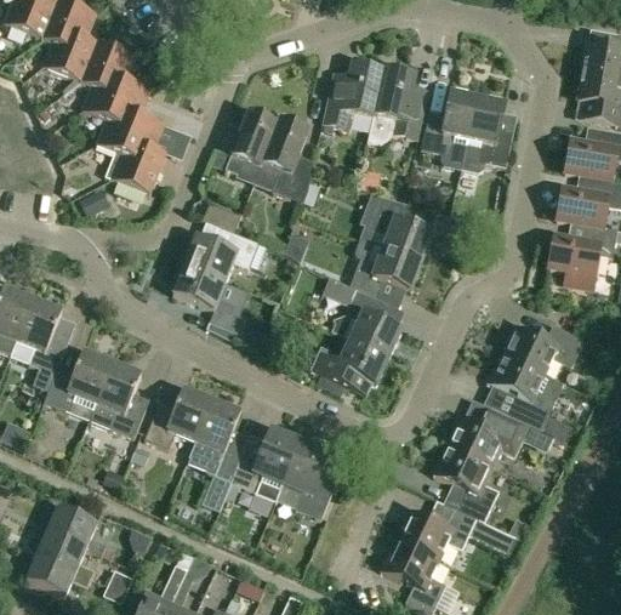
[(18,0),(9,24),(41,38),(56,0),(28,0),(27,4),(18,0)]
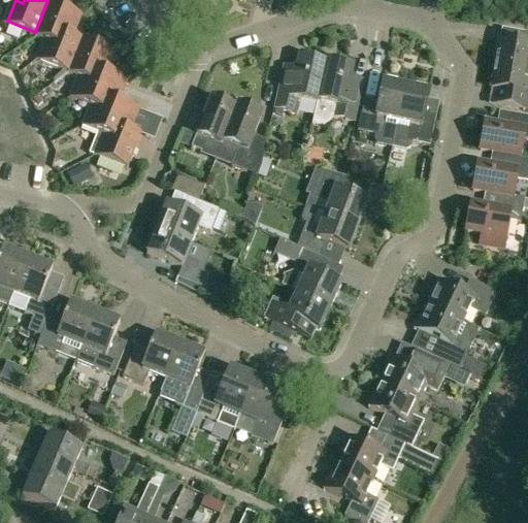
[(47,0),(35,32),(48,37),(56,40),(60,28),(67,31),(75,10),(50,0),(47,0)]
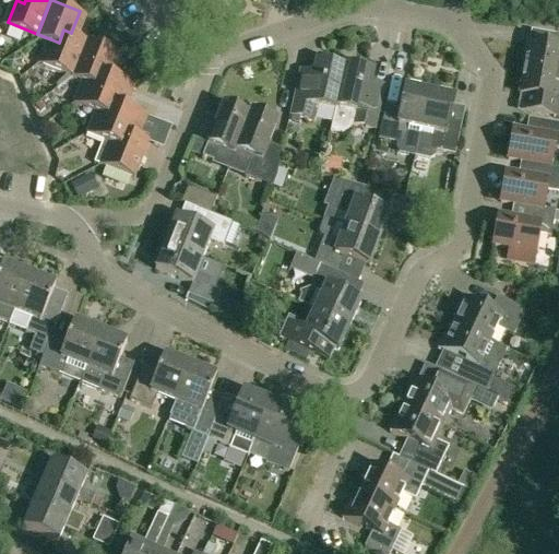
[(51,39),(43,61),(66,71),(55,82),(57,85),(71,73),(72,73),(86,38),(76,35),(71,33),(63,30),(59,43),(51,39)]
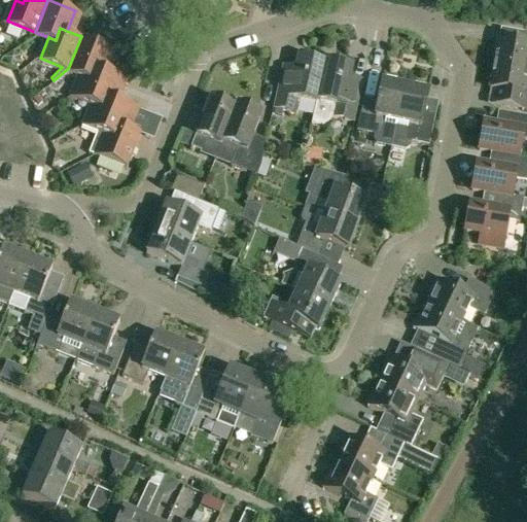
[(526,67),(526,29),(518,28),(516,40),(497,37),(493,62),(526,67)]
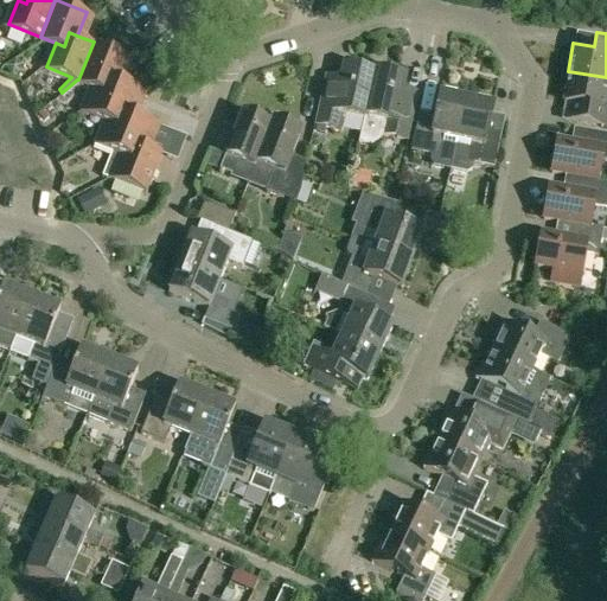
[(94,42),(78,80),(89,84),(95,87),(102,89),(108,76),(116,78),(126,55),(94,42)]
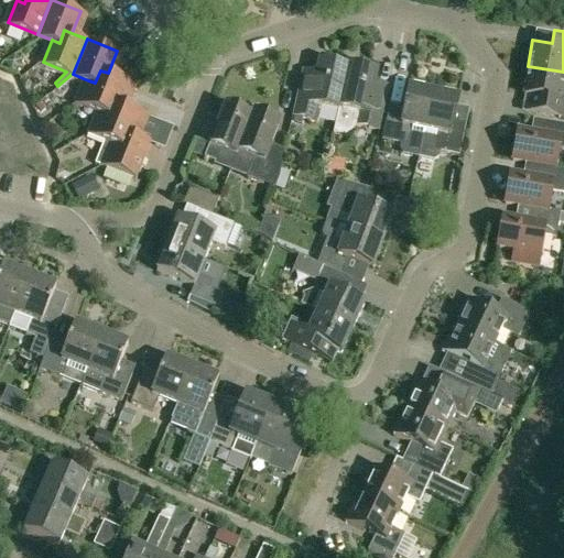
[(296,84),(299,84),(292,111),(317,117),(320,102),(337,107),(333,129),(338,104),(347,64),(320,58),(317,69),(301,66),(296,84)]
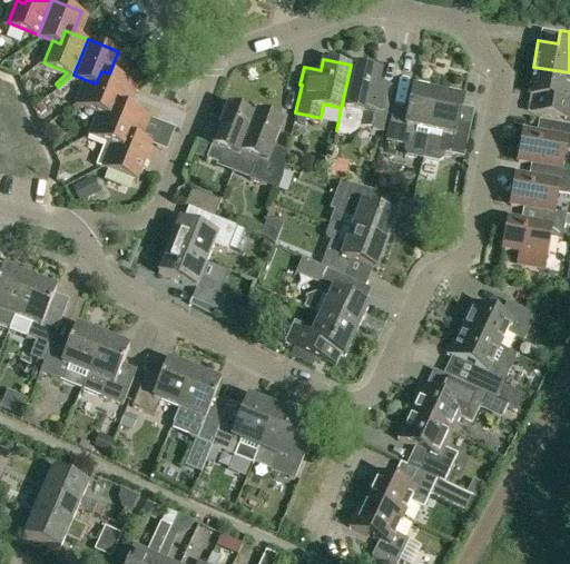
[(382,127),(389,99),(392,83),(376,80),(379,68),(351,62),(351,65),(342,105),(336,130),(337,130),(340,130),(344,130),(347,129),(351,127),(354,125),(357,122),(357,121),(382,127)]
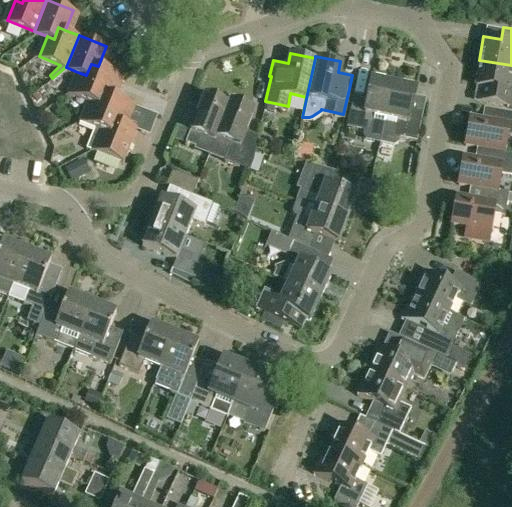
[(494,86),(491,99),(511,102),(511,65),(479,60),(475,83),(494,86)]
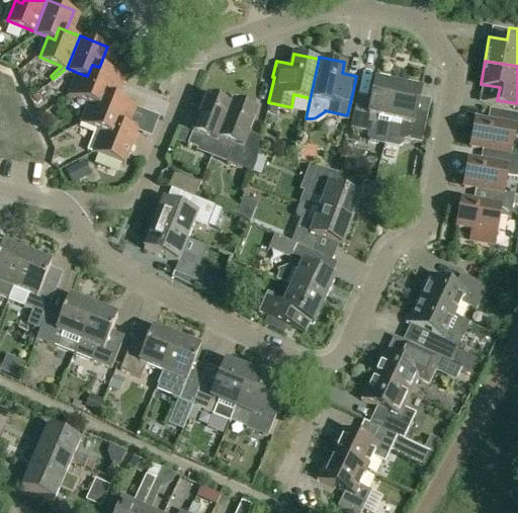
[(81,74),(73,94),(88,100),(93,102),(100,105),(105,93),(111,96),(111,95),(120,76),(103,69),(99,67),(92,65),(87,76),(81,74)]
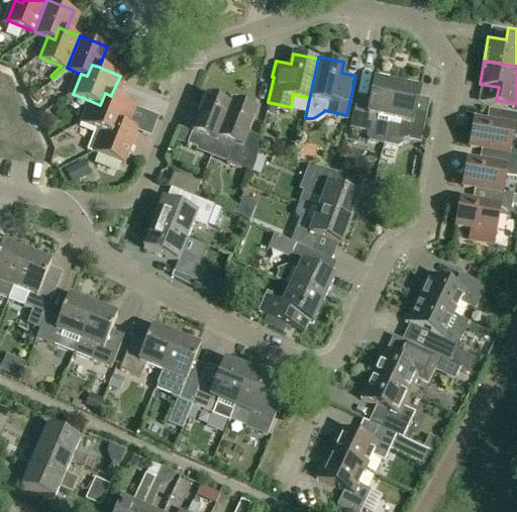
[(354,101),(348,124),(367,128),(365,133),(369,139),(383,142),(396,82),(390,80),(391,78),(388,75),(380,74),(378,75),(377,78),(375,78),(369,104),(354,101)]
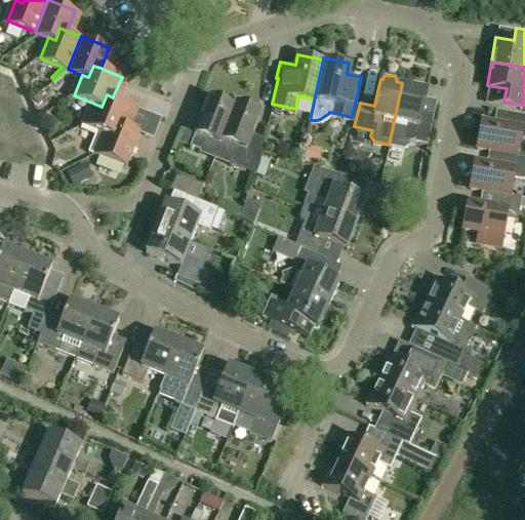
[(402,83),(389,145),(403,147),(408,143),(409,138),(428,143),(432,118),(420,116),(427,88),(425,88),(426,85),(423,83),(413,80),(411,82),(410,85),(402,83)]
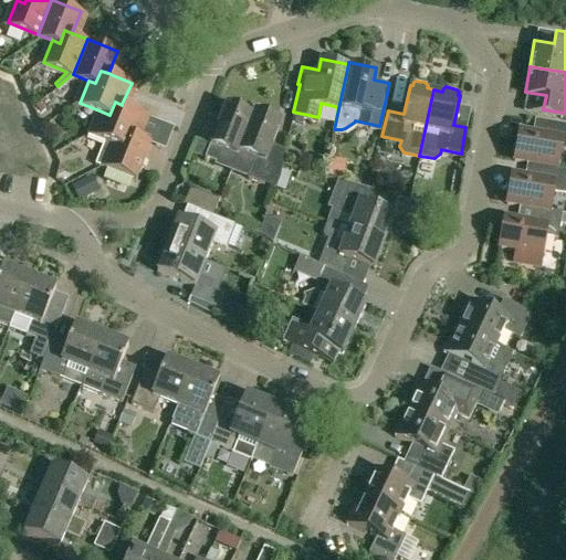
[(226,103),(205,154),(216,158),(221,146),(237,151),(238,148),(252,113),(245,111),(244,105),(233,101),(229,104),(226,103)]
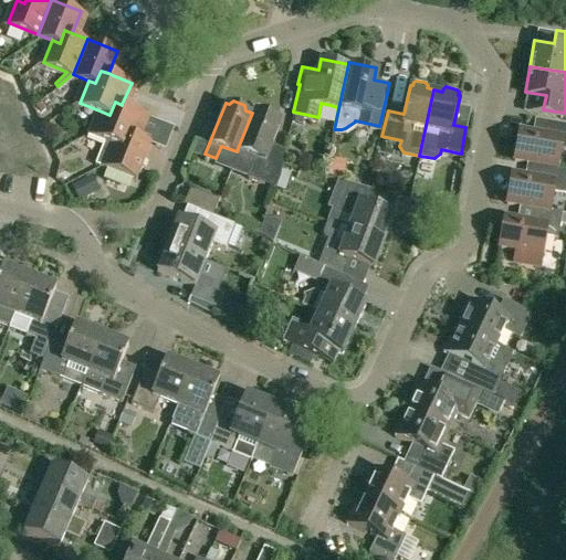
[(93,134),(104,138),(95,160),(101,162),(106,165),(115,143),(122,145),(127,133),(135,135),(144,113),(122,104),(122,105),(115,102),(109,115),(102,112),(93,134)]
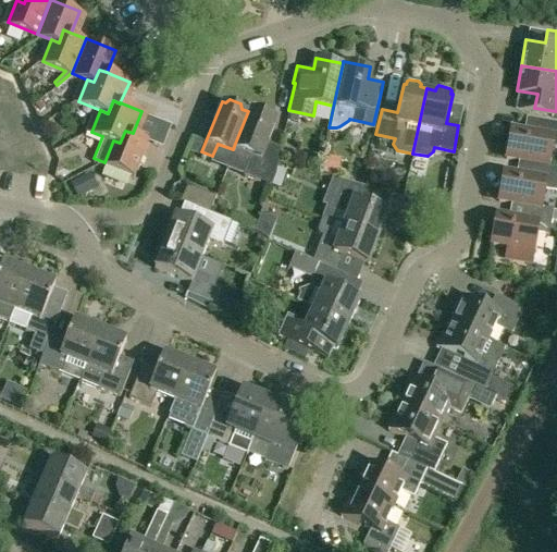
[(248,111),(234,146),(249,152),(243,171),(271,182),(276,164),(281,145),(268,139),(275,119),(272,117),(272,112),(261,108),(257,111),(249,108),(248,111)]
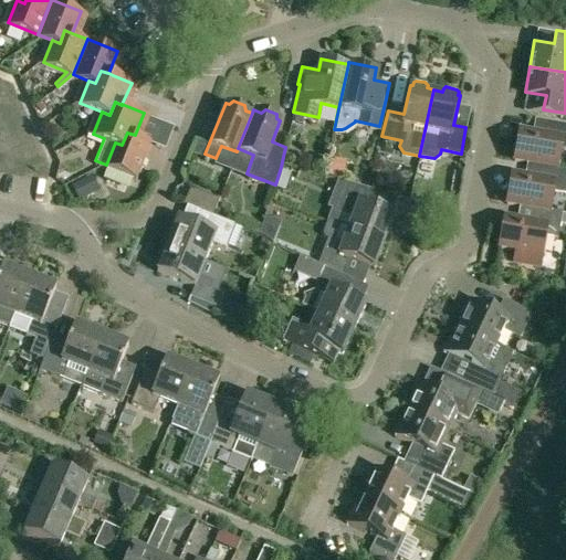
[(565,147),(565,120),(548,118),(546,134),(519,128),(514,157),(542,161),(542,162),(556,165),(558,147),(565,147)]
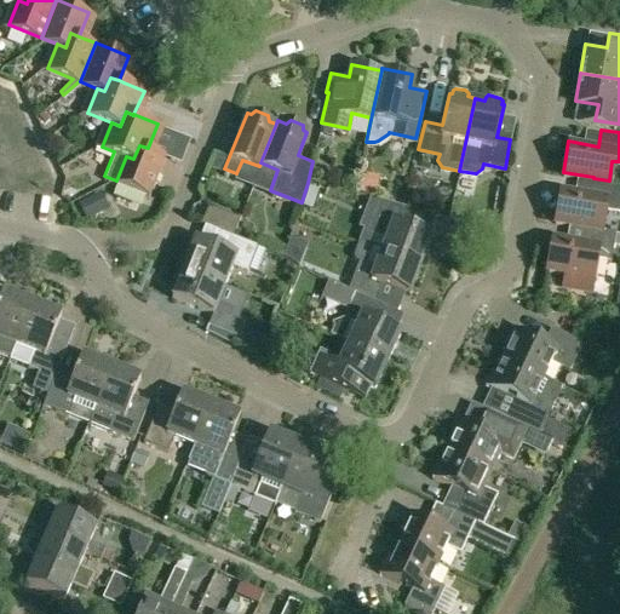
[(116,181),(149,194),(165,154),(148,148),(139,145),(133,159),(126,156),(116,181)]
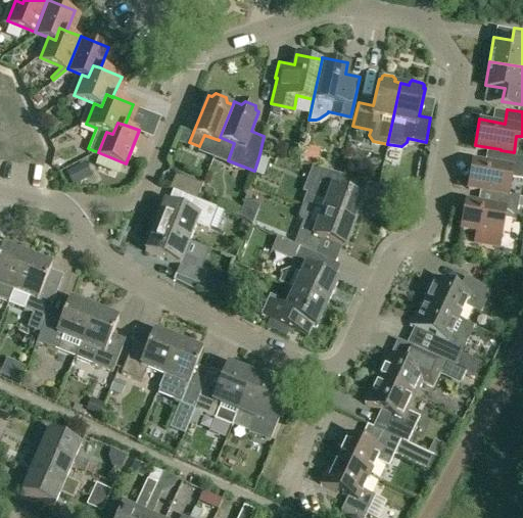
[(311,158),(322,163),(328,149),(318,144),(311,158)]
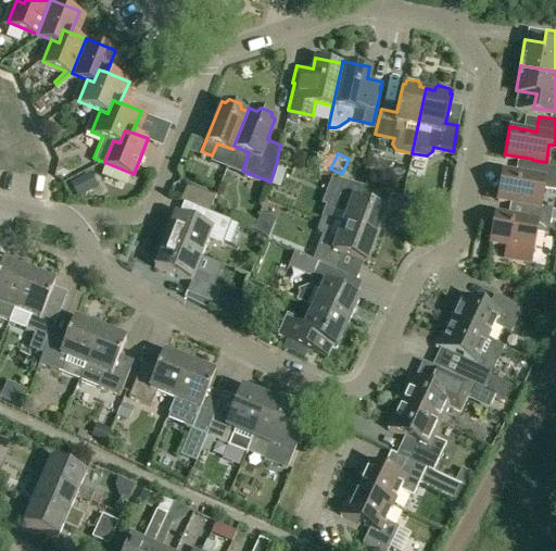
[(532,160),(530,175),(502,170),(496,198),(525,203),(539,205),(542,187),(555,189),(555,179),(555,163),(546,162),(532,160)]
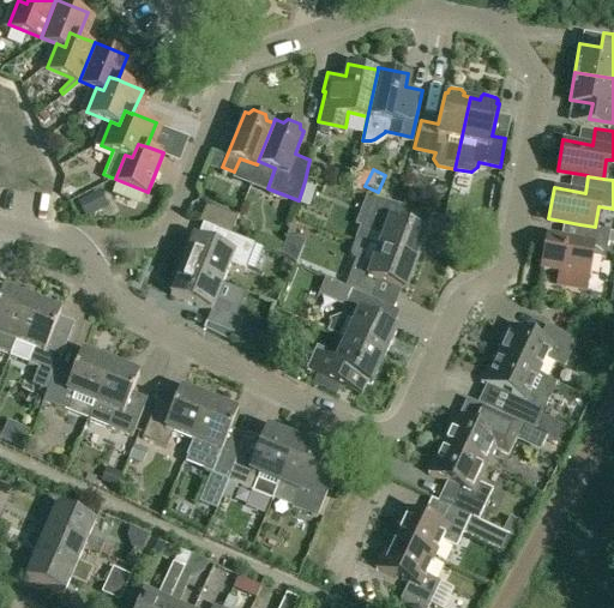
[(305,181),(299,200),(308,205),(317,185),(305,181)]
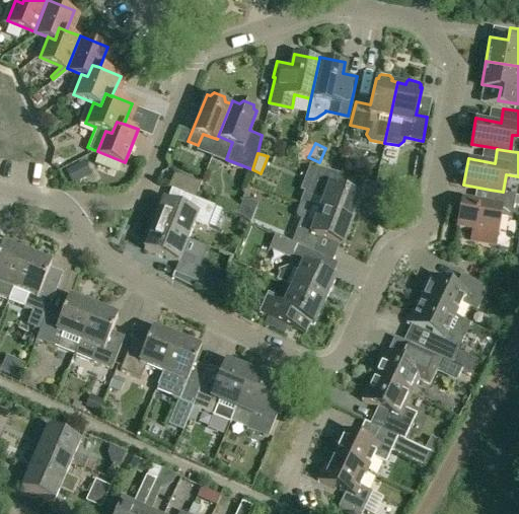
[(72,182),(91,172),(83,157),(64,167),(72,182)]
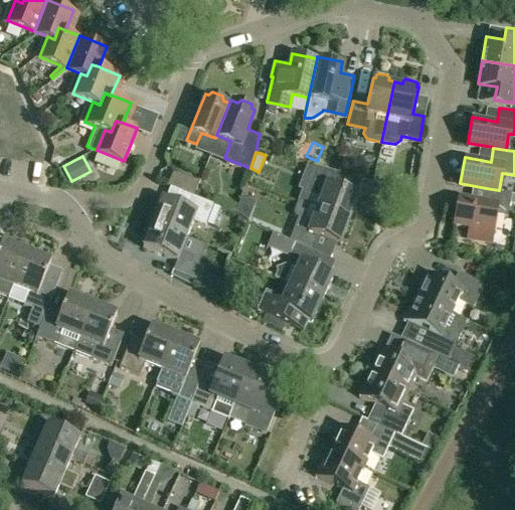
[(301,188),(297,198),(348,218),(358,194),(355,193),(334,184),(340,170),(334,168),(317,163),(308,160),(298,187),(301,188)]
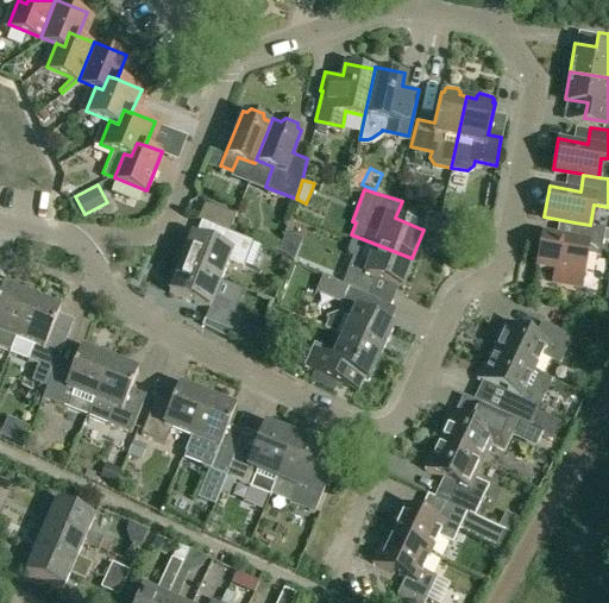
[(236,211),(205,199),(198,215),(230,228),(236,211)]
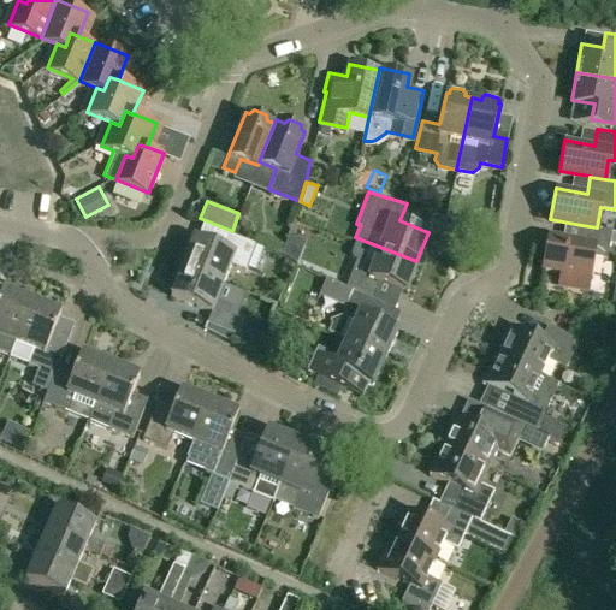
[(558,282),(586,286),(591,254),(606,258),(611,230),(597,227),(581,225),(579,241),(548,236),(542,267),(561,270),(558,282)]
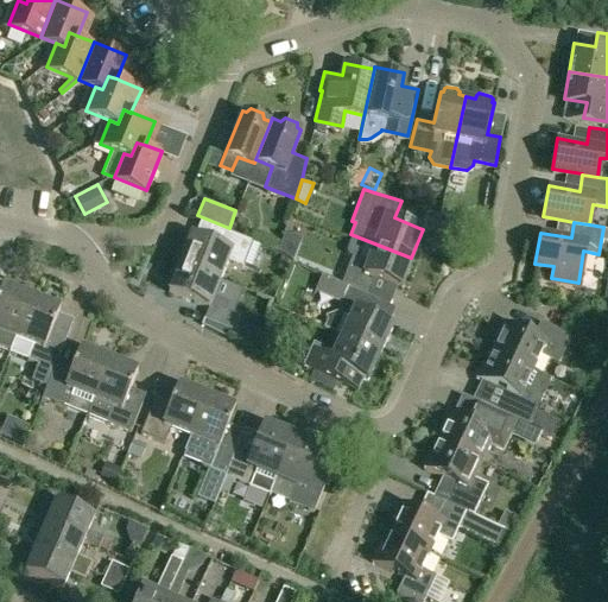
[(222,245),(190,232),(179,260),(221,276),(227,260),(227,258),(242,264),(244,259),(246,253),(249,241),(252,238),(252,236),(229,228),(222,245)]
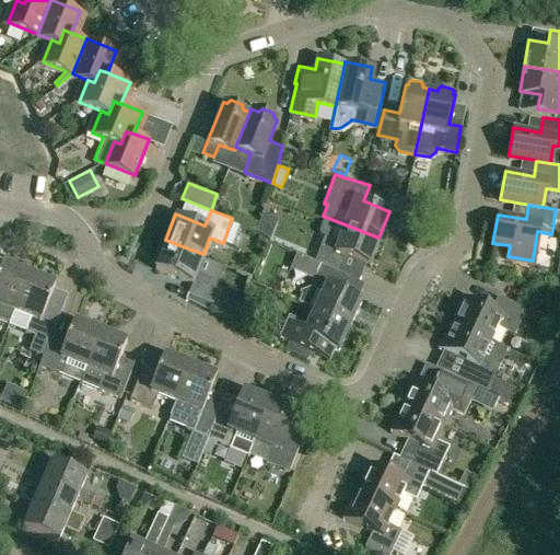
[(323,233),(314,258),(339,269),(345,254),(368,264),(378,238),(323,216),(318,228),(321,232),(323,233)]
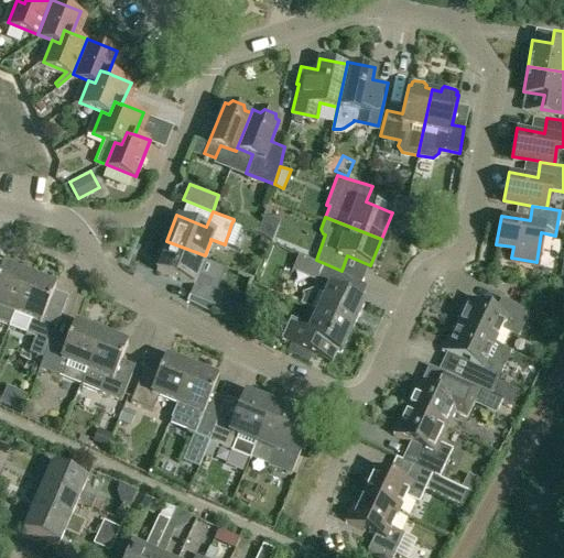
[(212,277),(198,273),(205,255),(166,241),(156,267),(193,281),(190,291),(215,302),(218,302),(224,287),(209,283),(212,277)]
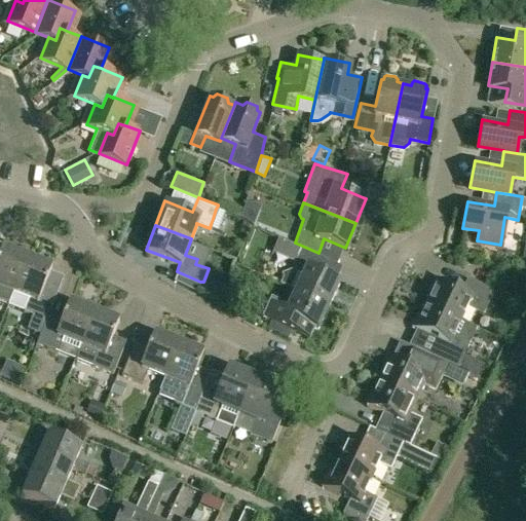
[(279,281),(295,288),(329,304),(339,281),(320,271),(326,257),(277,236),(271,249),(294,259),(289,269),(280,272),(282,275),(279,281)]
